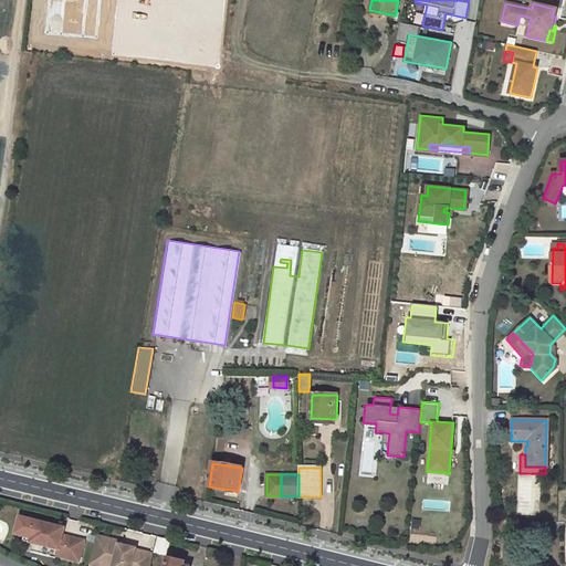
[(65,527),(20,516),(16,533),(24,535),(23,541),(60,549),(58,556),(81,562),(85,542),(63,536),(65,527)]
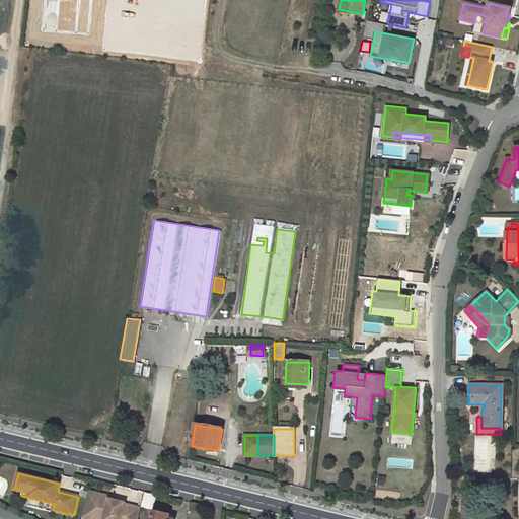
[(107,496),(88,491),(82,517),(90,518),(138,518),(140,508),(126,504),(126,503),(107,498),(107,496)]
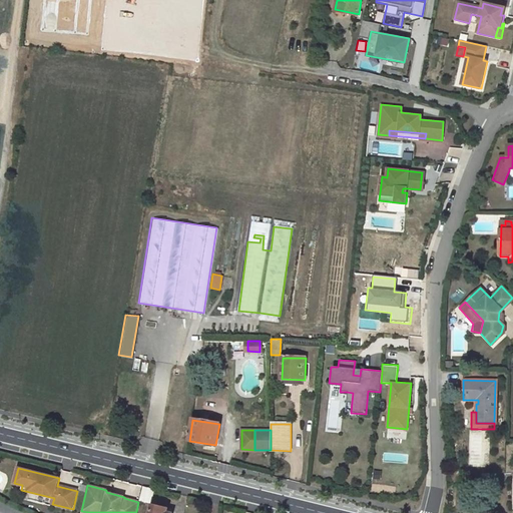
[(144,486),(140,501),(149,503),(153,489),(144,486)]
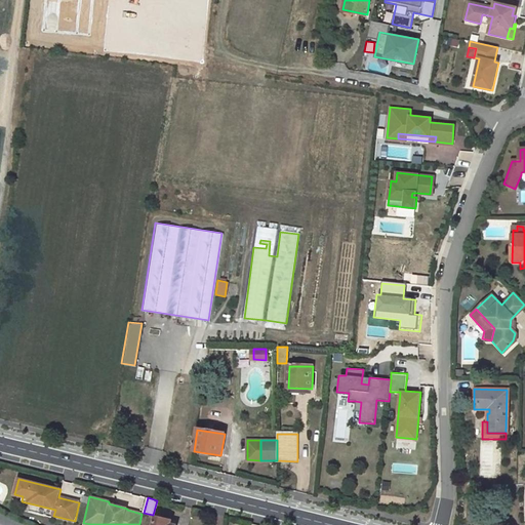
[(150,516),(147,524),(173,524),(171,524),(171,521),(150,516)]
